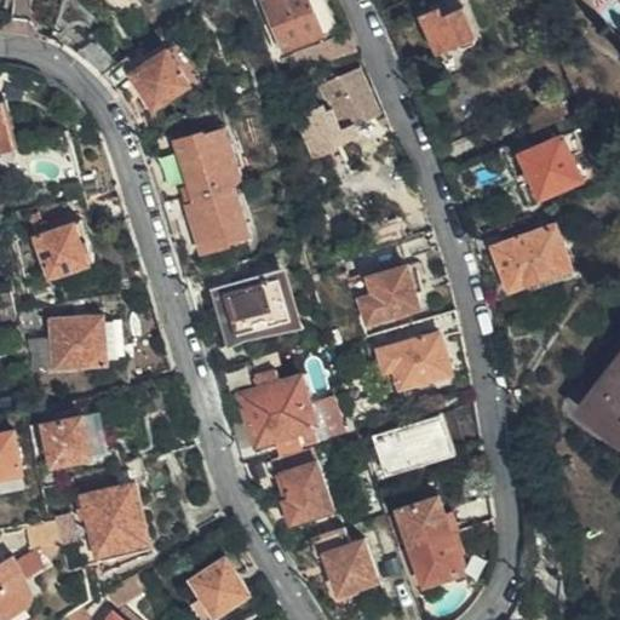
[(326,35),(310,0),(260,0),(285,53),(326,35)]
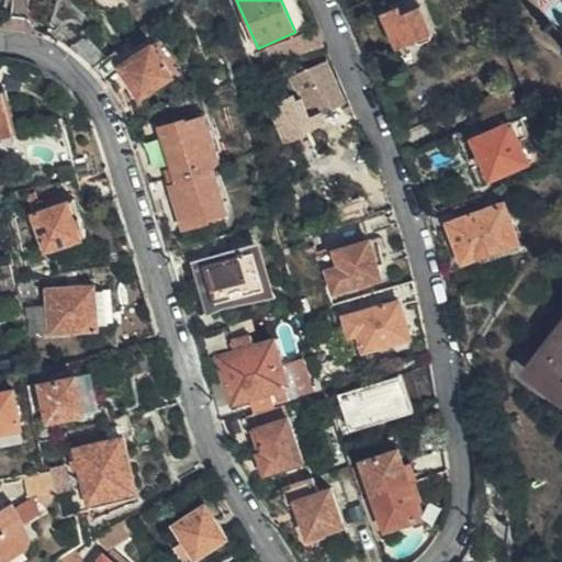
[(17,1),(11,23),(33,29),(37,7),(17,1)]
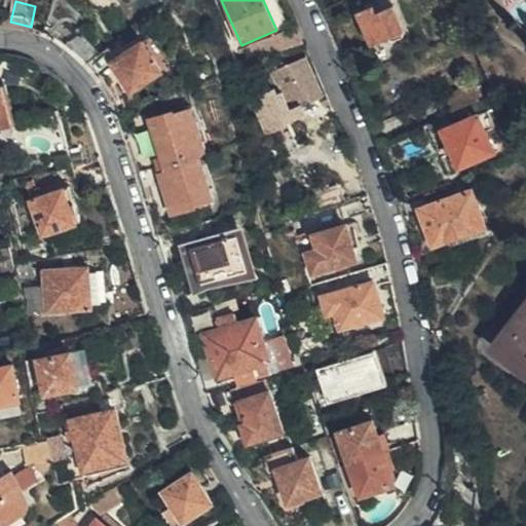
[(406,29),(395,5),(379,11),(375,4),(360,12),(375,44),(386,39),(395,42),(404,37),(406,29)]
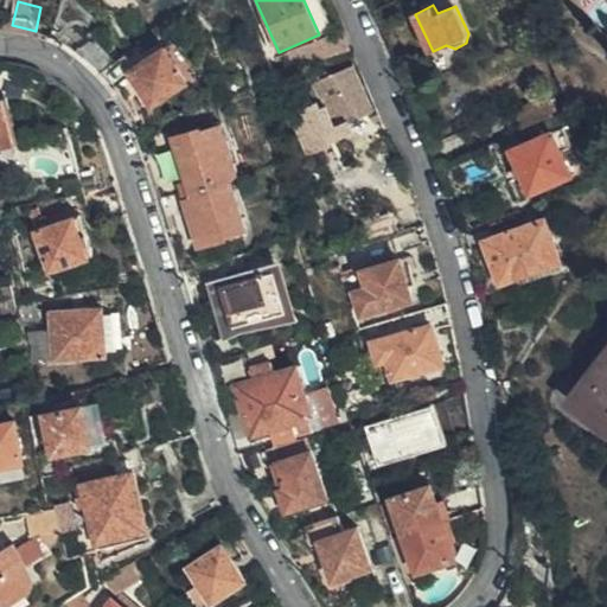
[(178,42),(165,50),(186,82),(199,74),(178,42)]
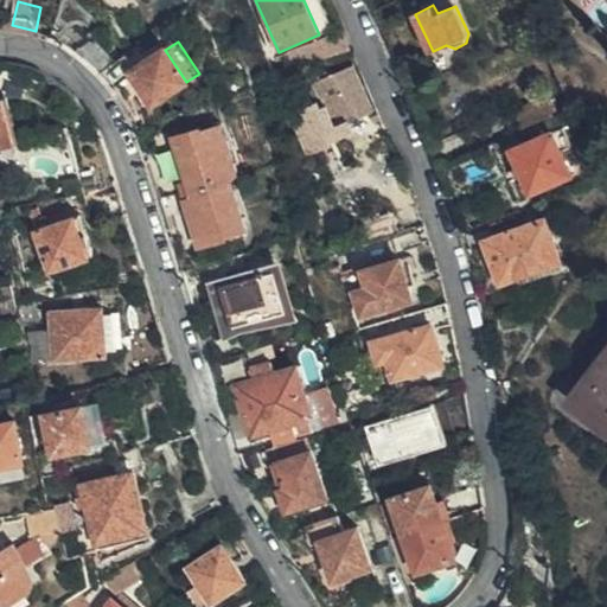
[(139,44),(121,57),(129,66),(146,53),(139,44)]
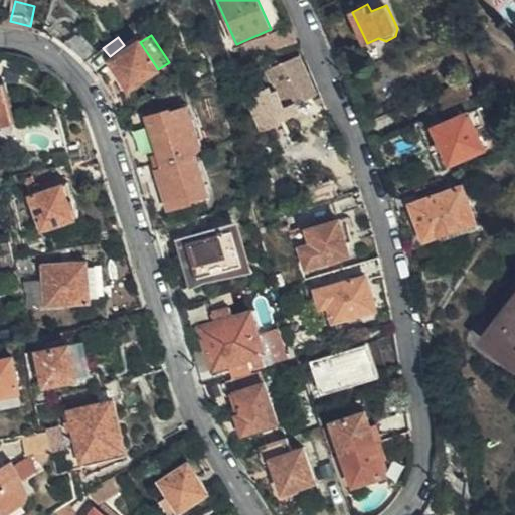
[(158,69),(140,42),(112,60),(130,89),(158,69)]
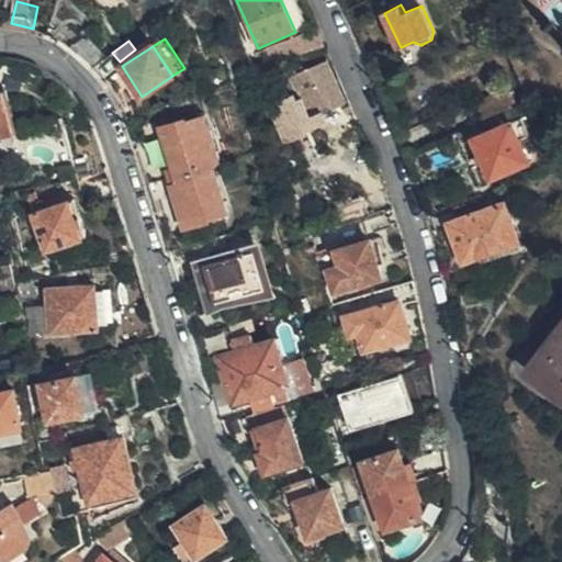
[(346,104),(328,60),(292,77),(311,120),(346,104)]
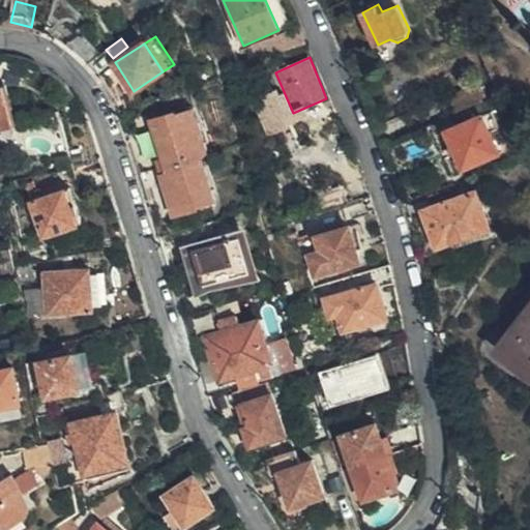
[(486,100),(460,112),(465,124),(449,131),(466,169),(500,152),(484,116),(497,111),(492,97),(486,100)]
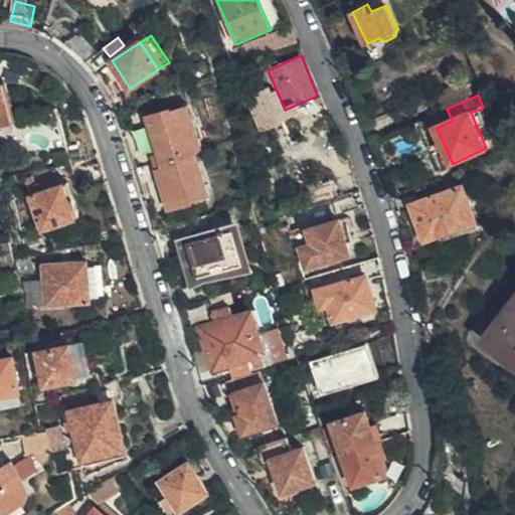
[(209,196),(196,153),(201,147),(188,107),(170,113),(169,111),(146,118),(157,156),(152,158),(169,210),(191,204),(192,202),(209,196)]
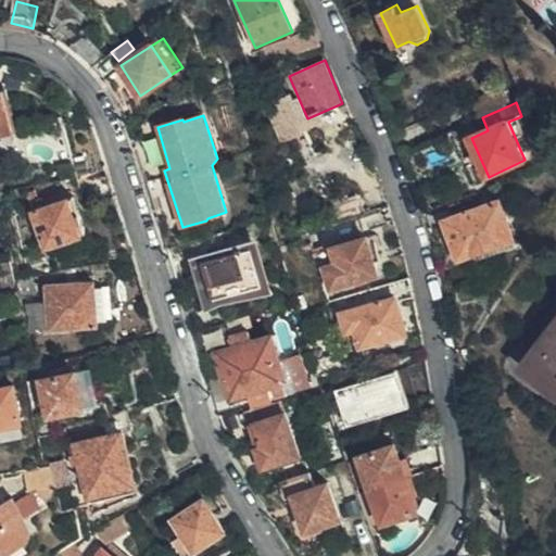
[(338,224),(367,214),(361,197),(332,205),(338,224)]
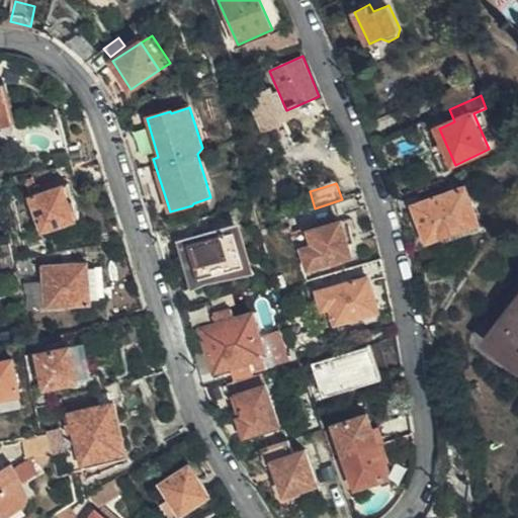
[(81,218),(71,184),(53,189),(52,185),(42,187),(41,186),(31,188),(46,230),(81,218)]
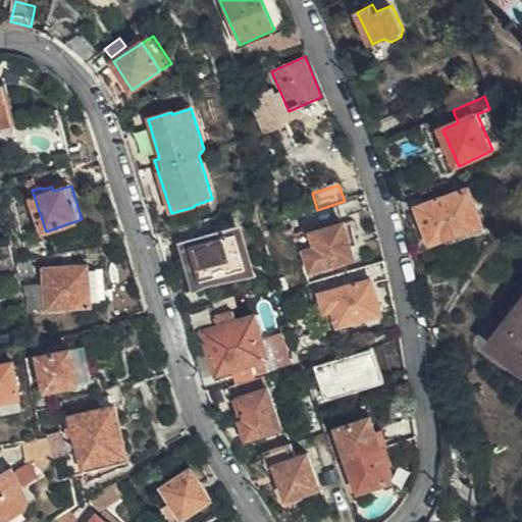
[(482,225),(470,189),(418,207),(431,246),(482,225)]
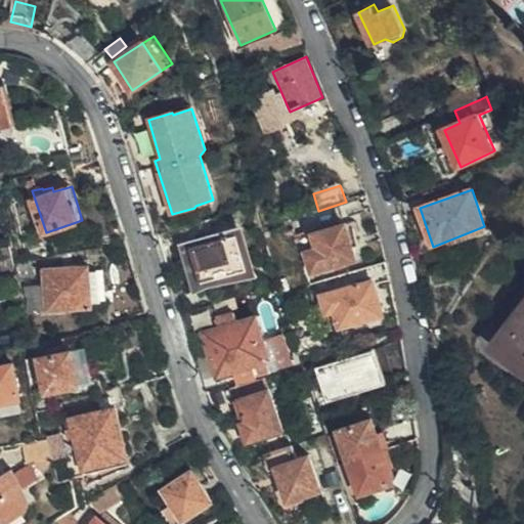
[(356,260),(346,225),(295,242),(300,256),(307,254),(313,273),(356,260)]
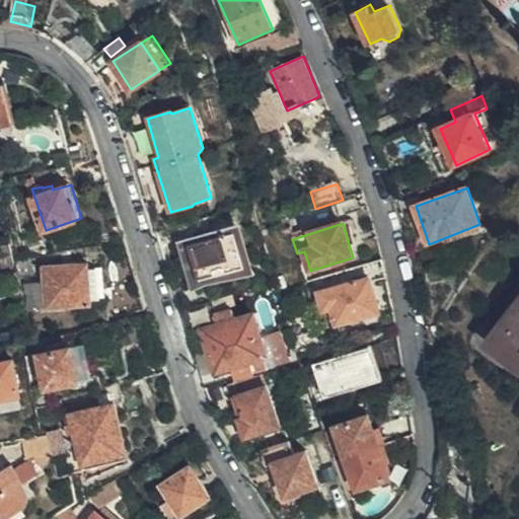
[(238,269),(226,233),(189,245),(200,281),(238,269)]
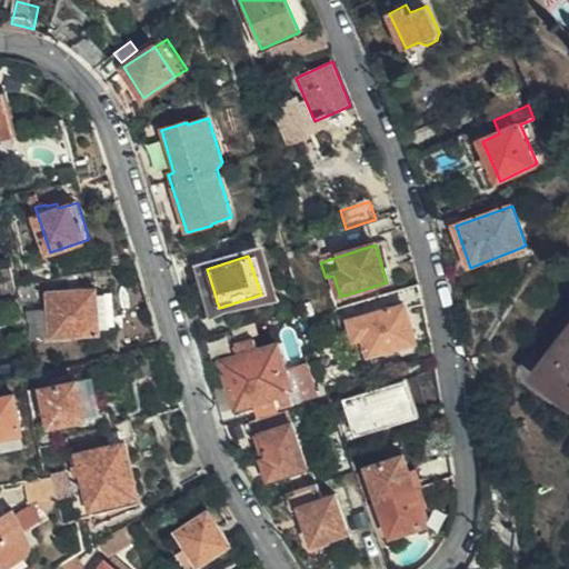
[(10,290),(18,289),(13,267),(6,268),(10,290)]
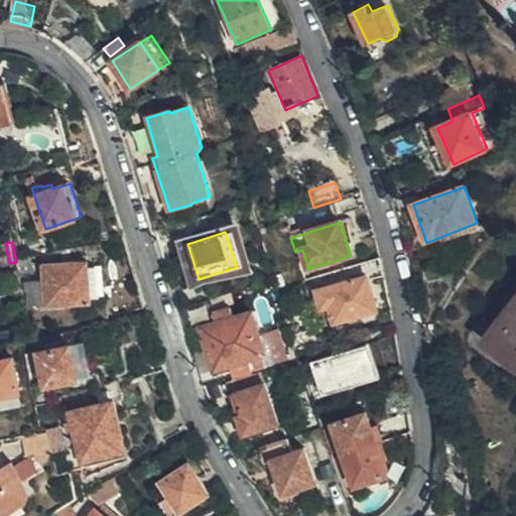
[(32,258),(16,262),(19,276),(36,272),(32,258)]
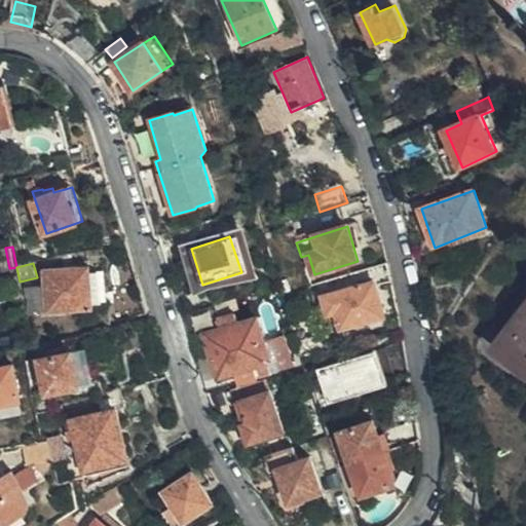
[(376,286),(392,279),(389,263),(312,288),(330,344),(338,342),(335,332),(384,315),(376,286)]
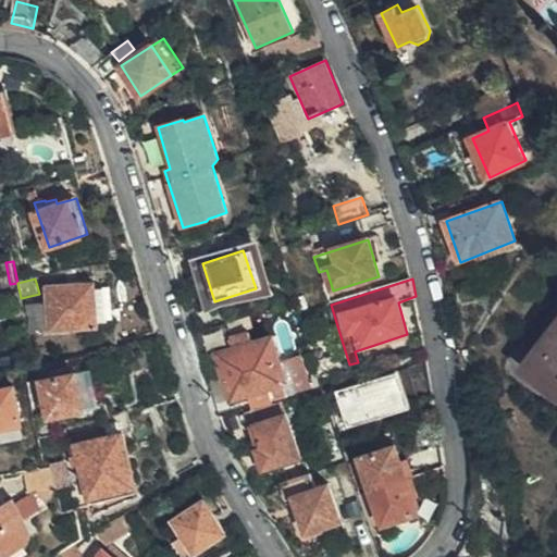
[(99,330),(96,285),(48,289),(49,301),(41,301),(42,309),(49,309),(50,333),(99,330)]
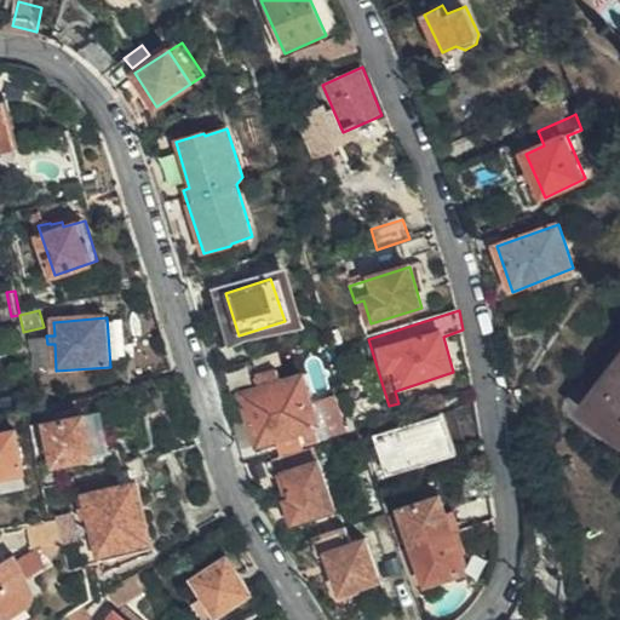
[(619,360),(584,408),(619,436),(619,360)]
